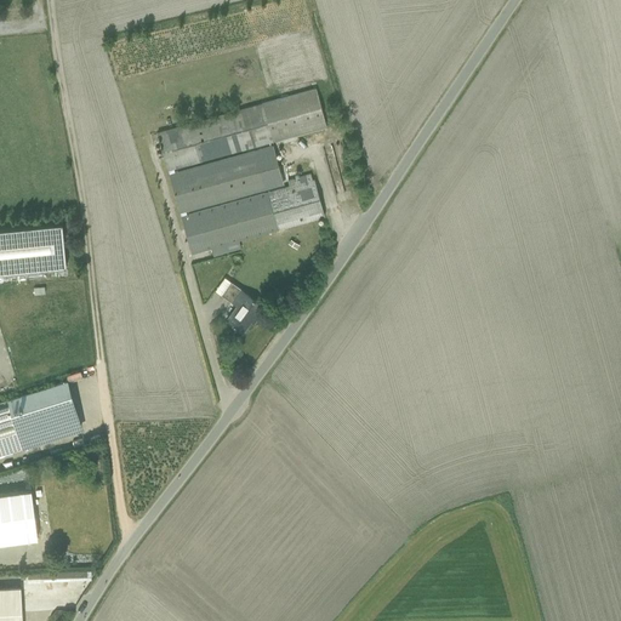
[(158,132),(167,171),(174,170),(326,127),(315,89),(158,132)]
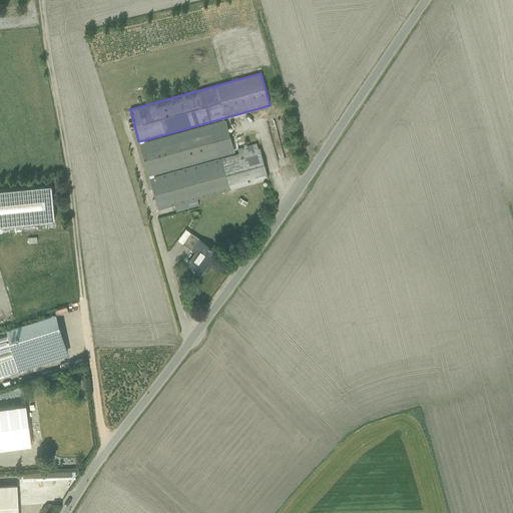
[(153,177),(153,175),(234,152),(224,120),(144,142),(143,140),(138,141),(157,209),(174,204),(196,198),(267,179),(257,143),(237,148),(238,153),(153,177)]
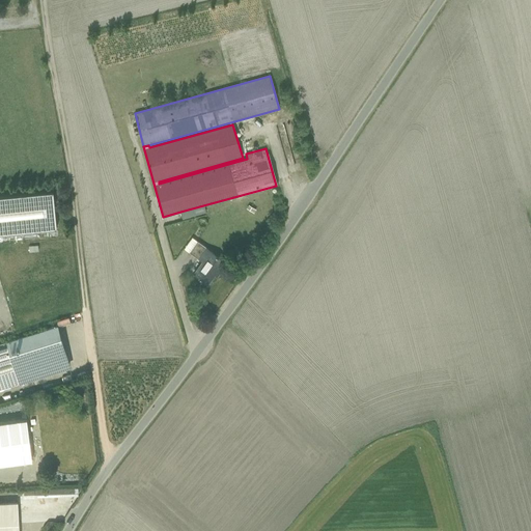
[(0,196),(0,233),(56,228),(53,192),(0,196)]
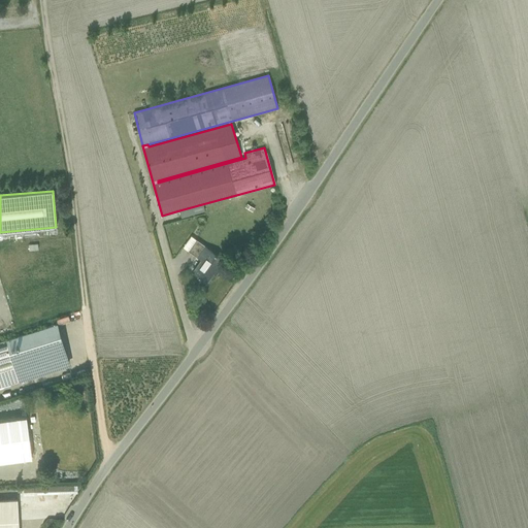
[(202,204),(179,210),(182,218),(204,211),(202,204)]
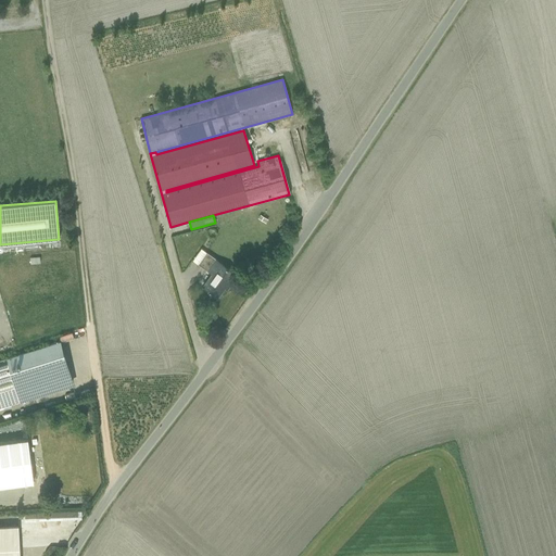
[(198,264),(206,253),(201,250),(192,261),(198,264)]
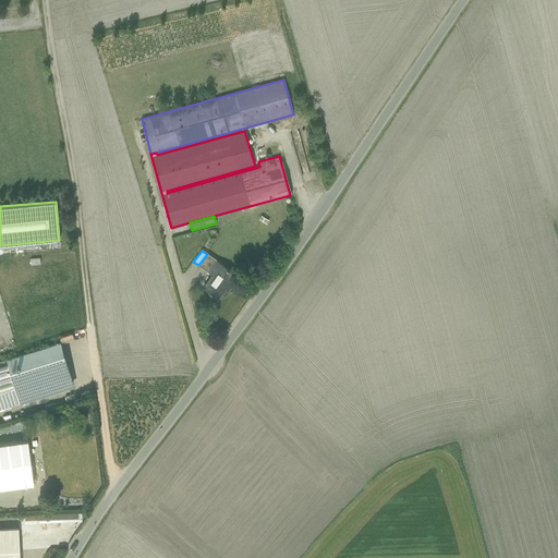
[(237,276),(207,254),(198,265),(213,277),(203,288),(209,292),(209,293),(210,294),(211,294),(217,299),(225,288),(227,290),(237,276)]
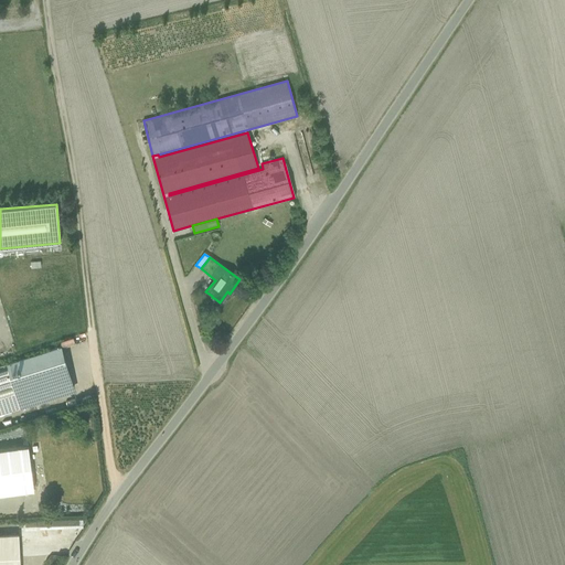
[(60,348),(0,365),(0,413),(75,391),(60,348)]
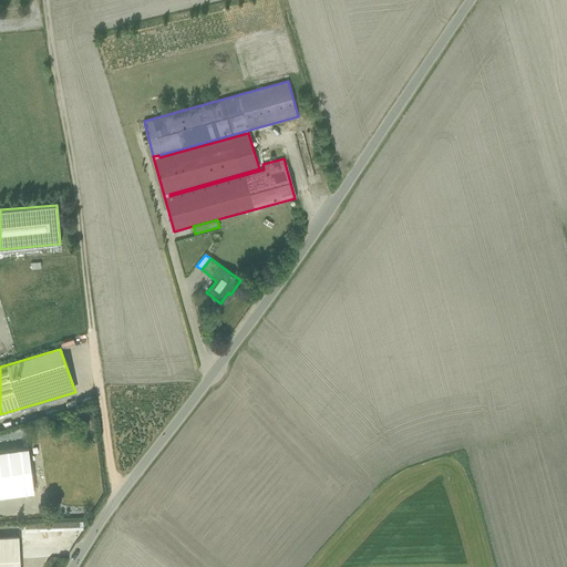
[(0,451),(0,496),(34,492),(28,447),(0,451)]
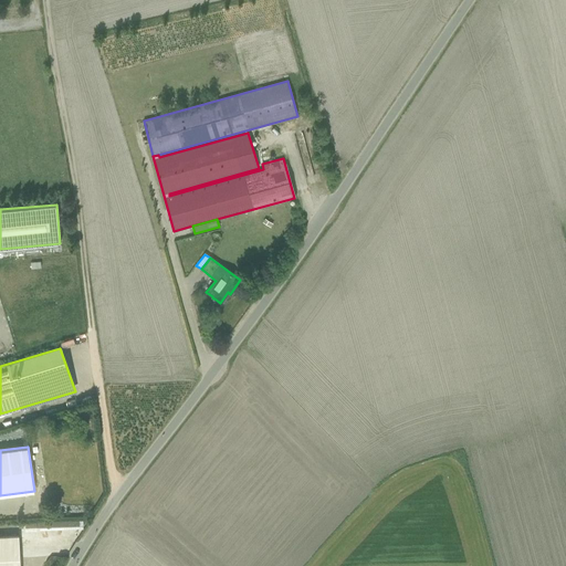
[(0,565),(20,565),(18,535),(0,536),(0,565)]
